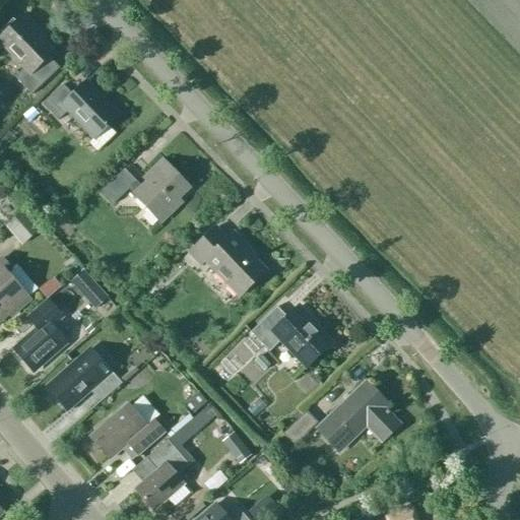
[(0,42),(24,67),(14,77),(31,94),(57,71),(46,60),(55,52),(44,41),(47,39),(24,15),(0,38),(0,42)]
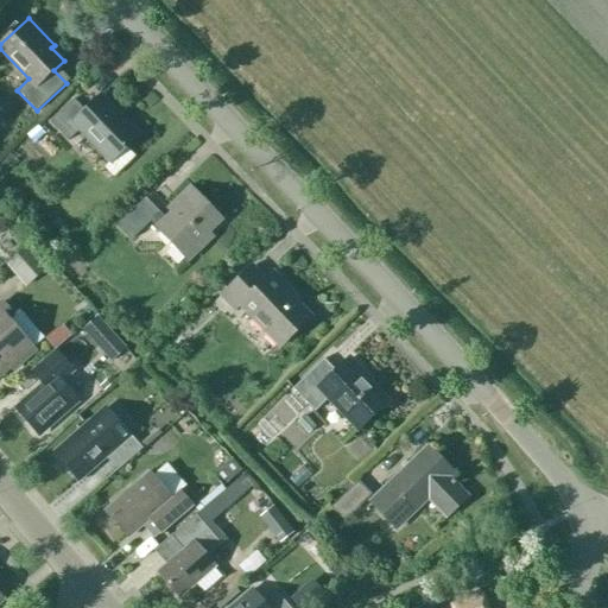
[(68,140),(78,131),(108,163),(126,147),(140,133),(103,95),(87,112),(75,100),(51,122),(68,140)]
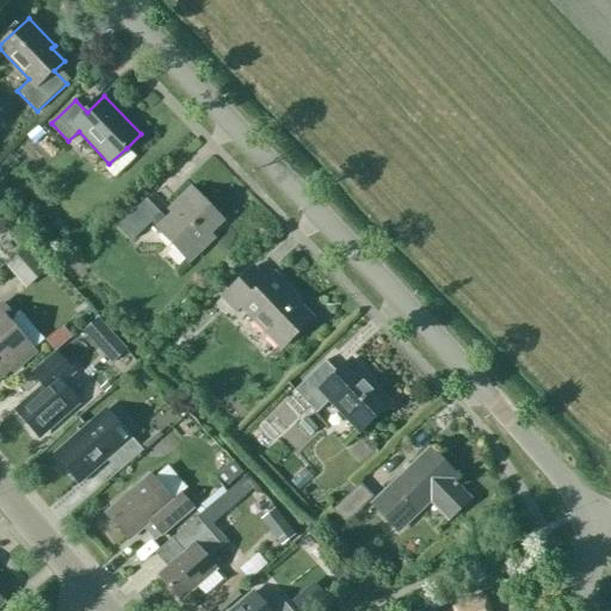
[(28,136),(36,144),(47,134),(38,125),(28,136)]
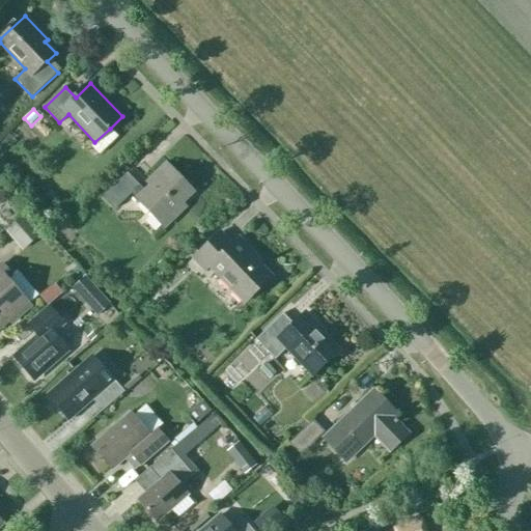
[(110,129),(94,142),(90,146),(100,155),(118,137),(110,129)]
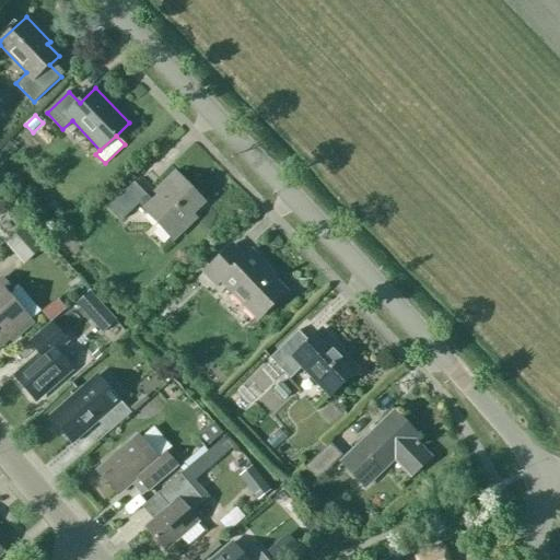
[(176,173),(149,198),(135,183),(109,206),(123,219),(138,203),(173,240),(191,221),(188,218),(203,202),(176,173)]
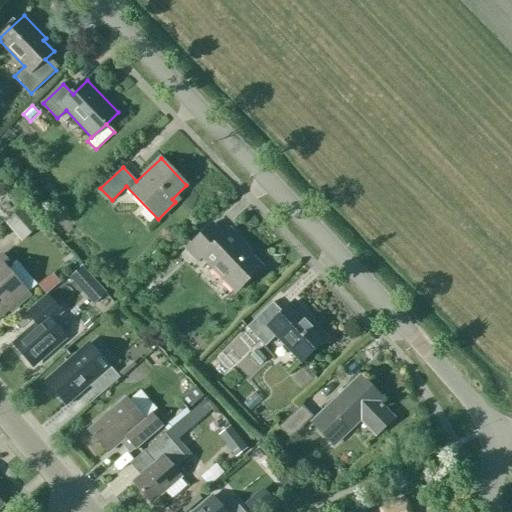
[(41,225),(32,215),(24,206),(9,220),(25,239),(41,225)]
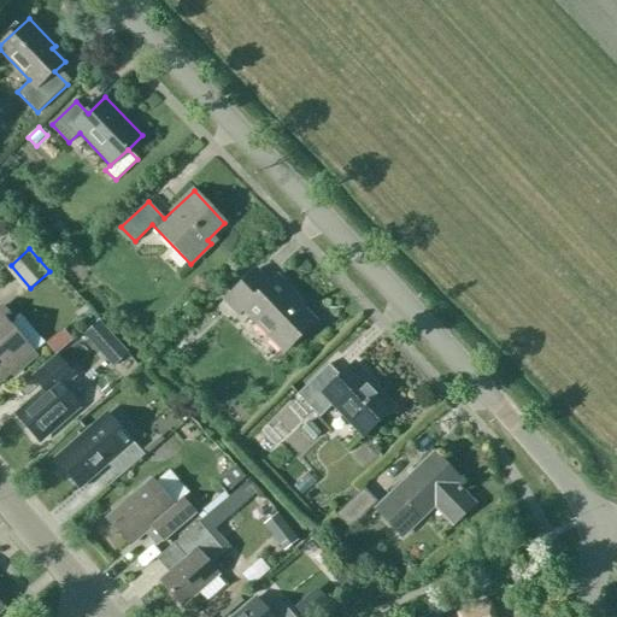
[(291,294),(292,293),(277,277),(270,285),(257,270),(225,299),(239,313),(244,309),(283,351),(315,321),(291,294)]
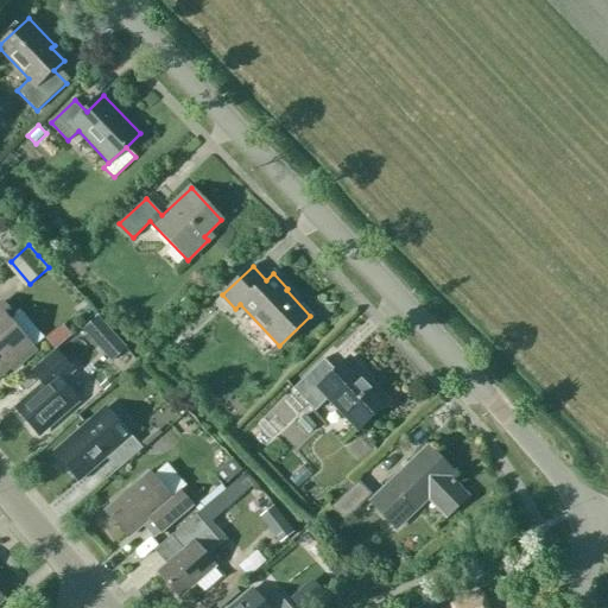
[(0,374),(19,358),(21,361),(35,350),(8,320),(13,316),(2,303),(0,304),(0,374)]
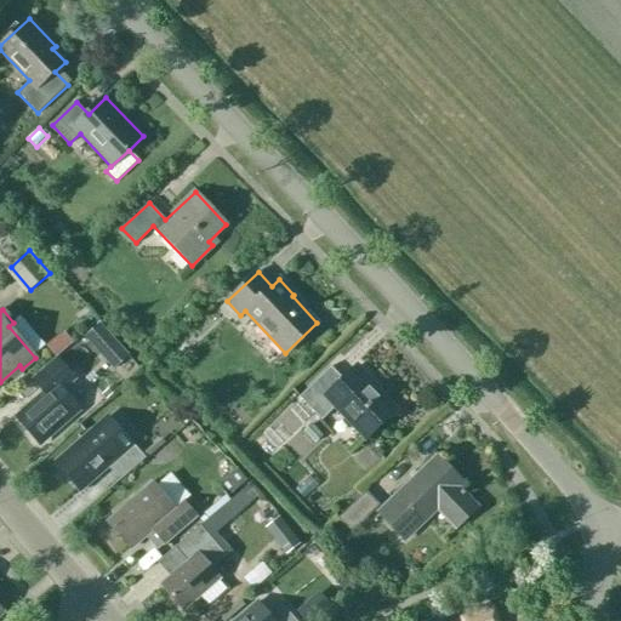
[(84,337),(113,369),(129,355),(100,323),(84,337)]
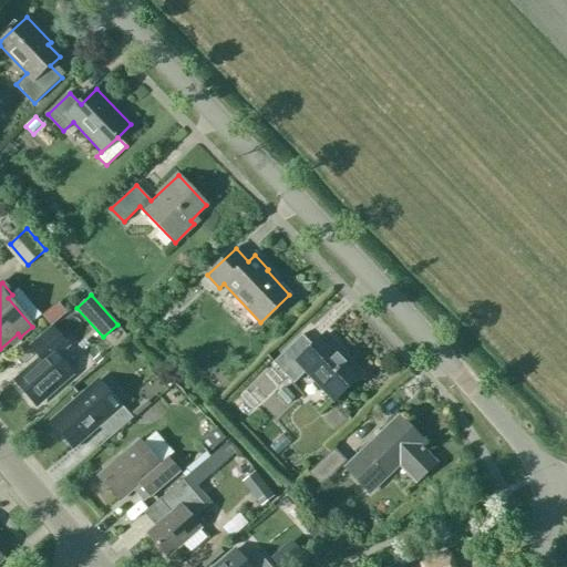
[(160,318),(168,327),(175,319),(167,311),(160,318)]
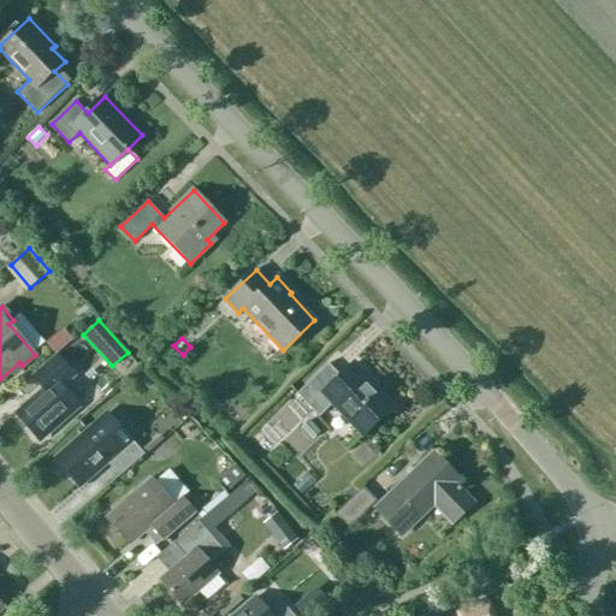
[(58,384),(71,372),(57,355),(34,375),(46,390),(18,415),(39,439),(77,406),(58,384)]
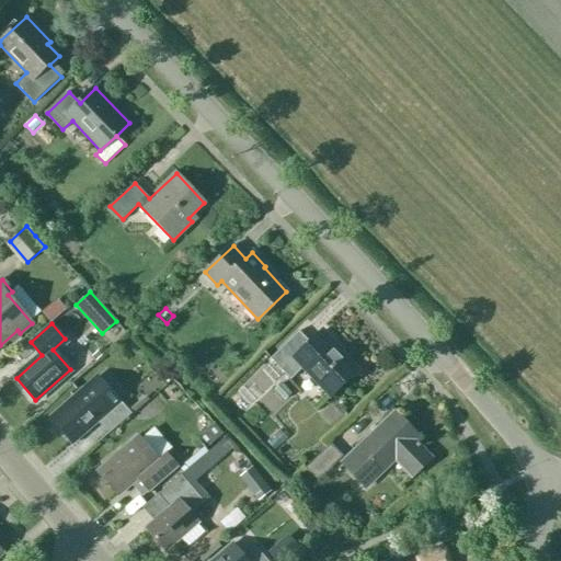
[(333,346),(334,345),(322,332),(309,344),(298,332),(270,358),(290,380),(302,368),(329,396),(356,370),(333,346)]
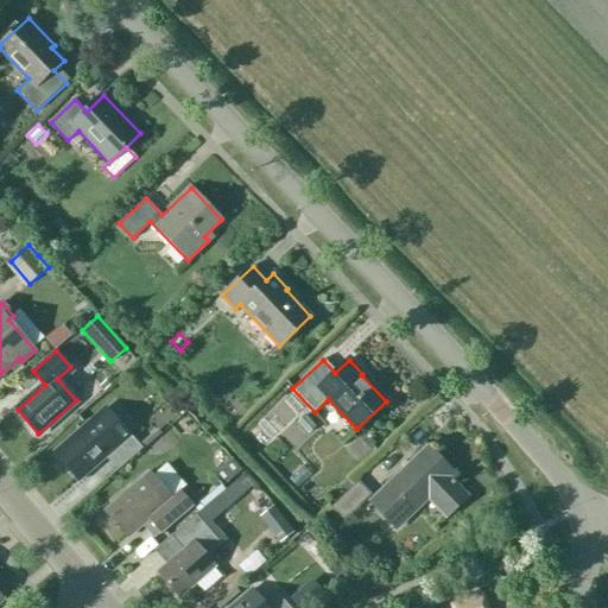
[(106,412),(56,454),(78,480),(105,457),(116,472),(143,449),(130,435),(127,437),(106,412)]
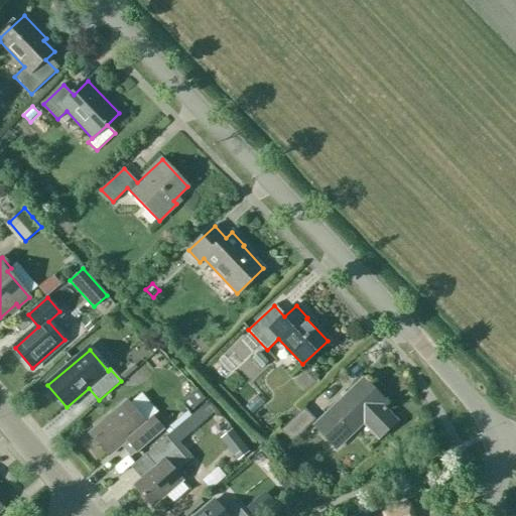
[(252,359),(262,369),(268,363),(258,353),(252,359)]
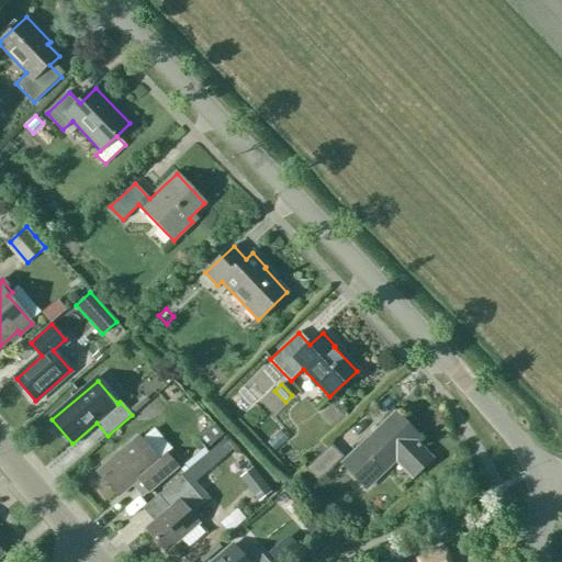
[(415,441),(418,438),(395,414),(344,463),(367,487),(398,456),(416,473),(431,458),(415,441)]
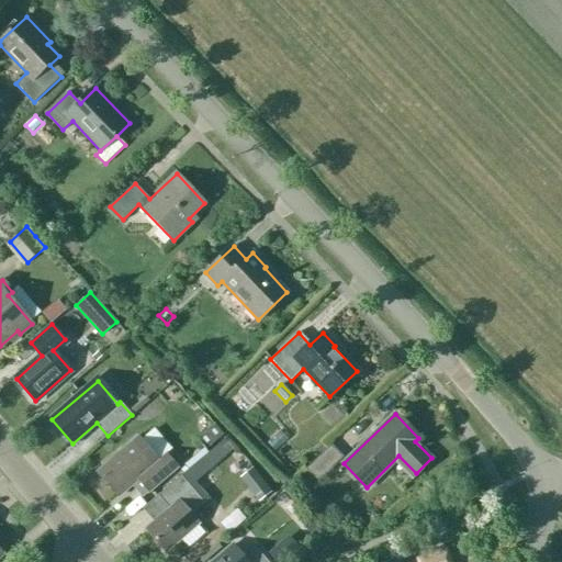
[(210,444),(223,433),(213,420),(200,430),(210,444)]
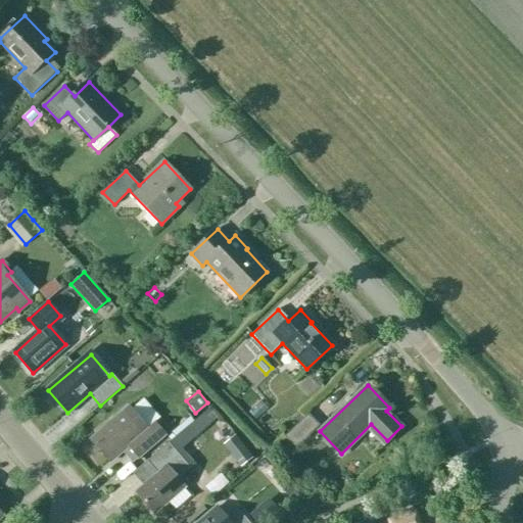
[(154,423),(142,433),(125,412),(91,440),(109,462),(128,445),(138,459),(165,435),(154,423)]
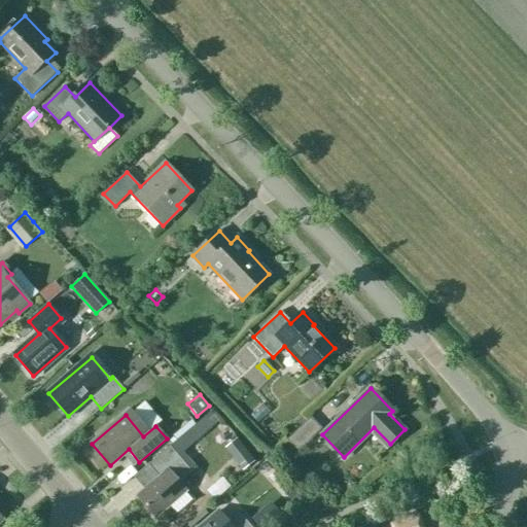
[(311,417),(287,440),(299,452),(322,429),(311,417)]
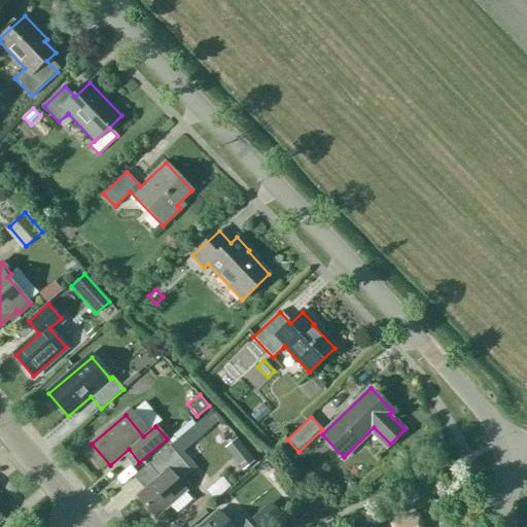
[(183,451),(190,444),(182,435),(169,446),(147,464),(159,478),(136,496),(155,519),(186,491),(179,483),(191,472),(180,459),(185,454),(183,451)]
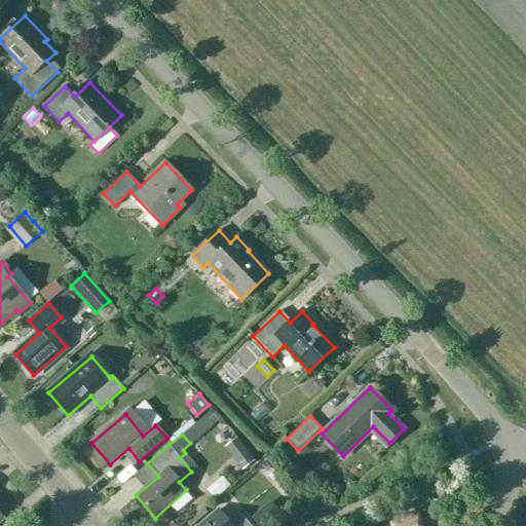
[(224,447),(241,470),(254,460),(236,438),(224,447)]
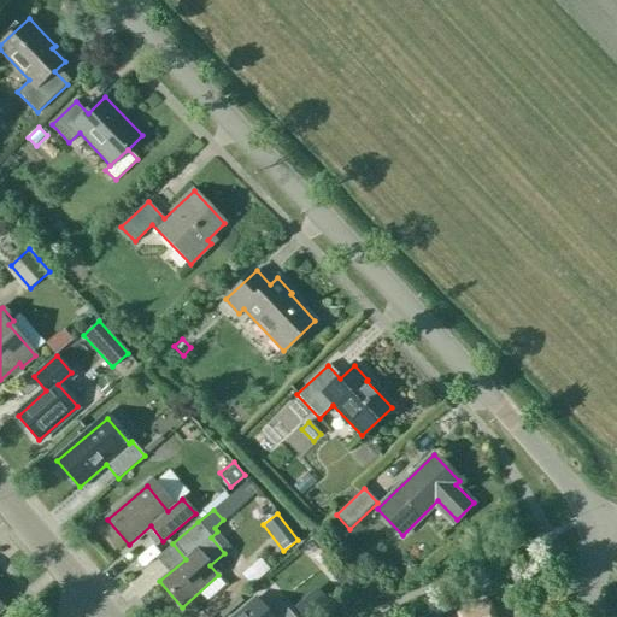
[(294,616),(280,600),(266,611),(256,599),(234,616),(294,616)]
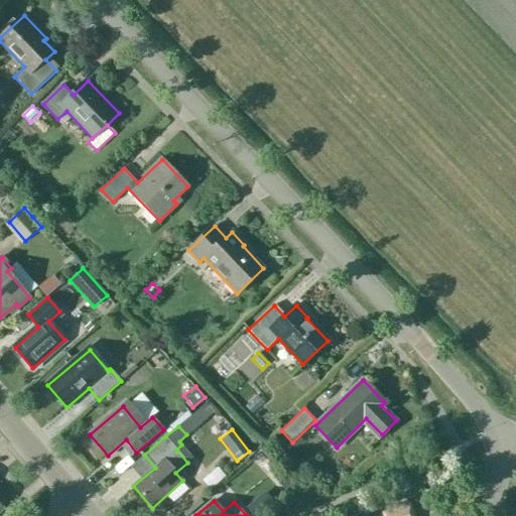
[(384,515),(411,515),(409,506),(384,515)]
